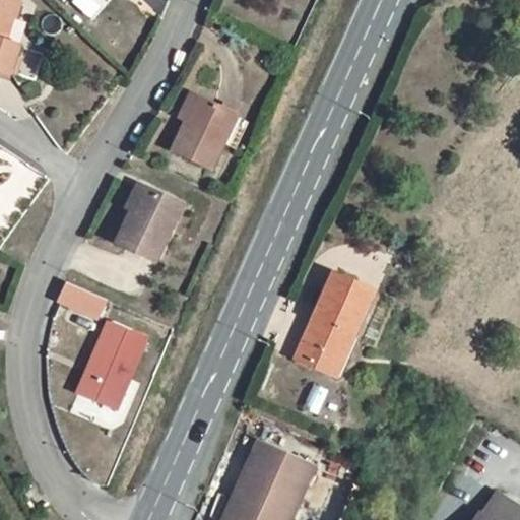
[(16,0),(0,0),(0,71),(11,75),(20,46),(5,41),(12,19),(15,20),(20,3),(16,0)]
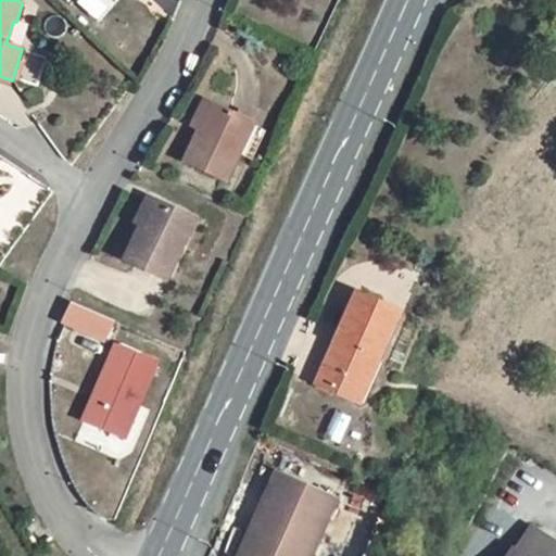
[(213,103),(202,99),(189,127),(199,131),(213,103)]
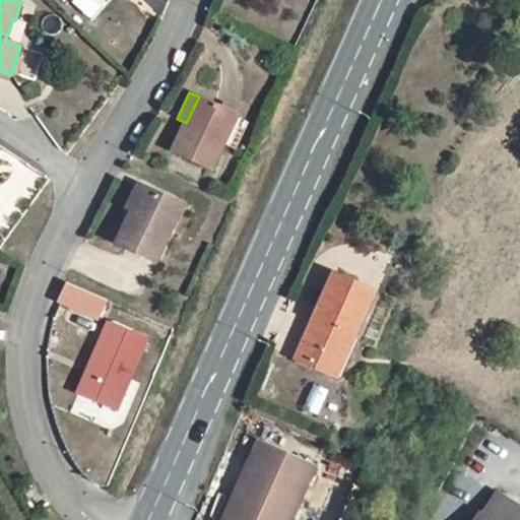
[(238,116),(199,96),(186,123),(172,152),(211,172),(224,145),(237,118),(238,116)]
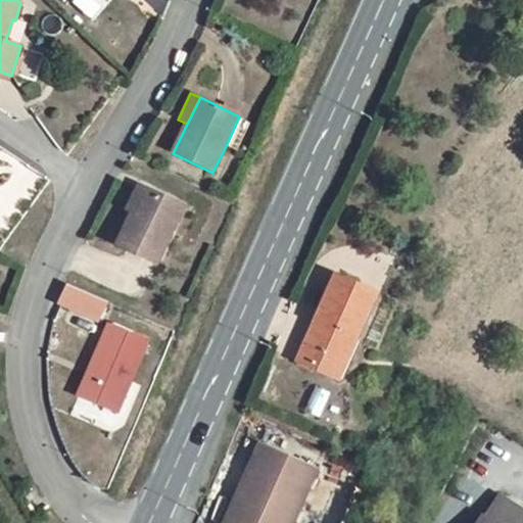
[(249,124),(238,119),(226,146),(237,151),(249,124)]
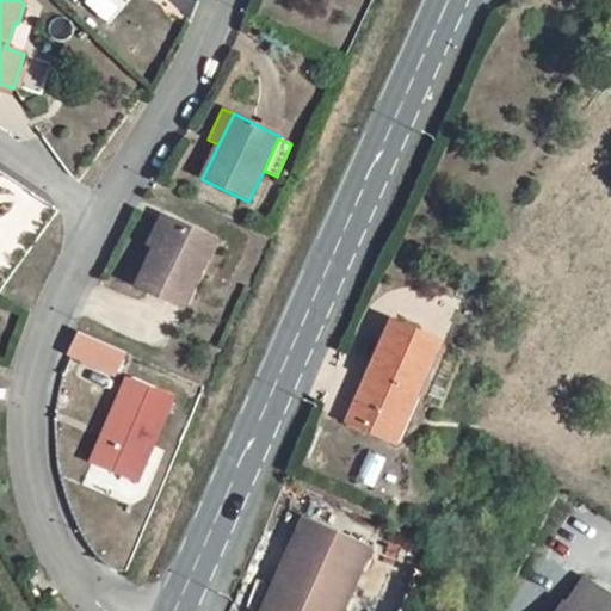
[(162,216),(149,246),(154,248),(168,220),(162,216)]
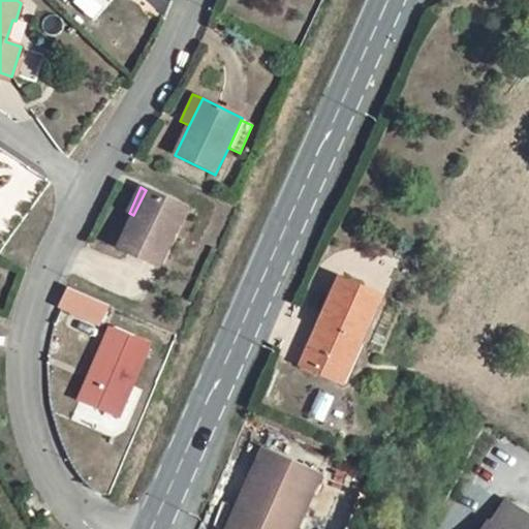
[(186,209),(146,190),(133,215),(118,249),(158,269),(186,209)]
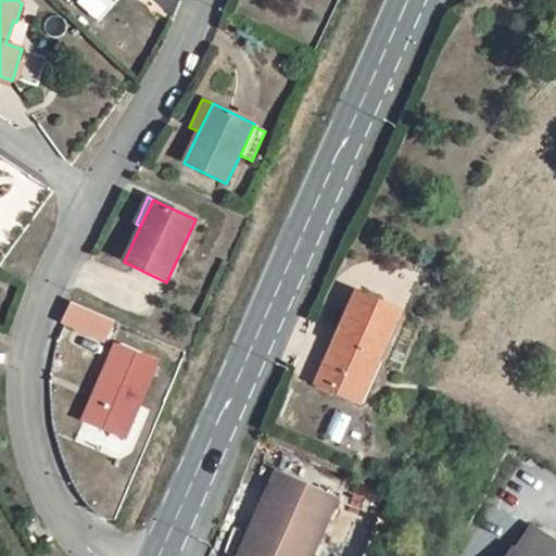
[(400,315),(356,295),(335,343),(337,344),(331,357),(329,356),(316,384),(353,402),(373,359),(378,363),(400,315)]
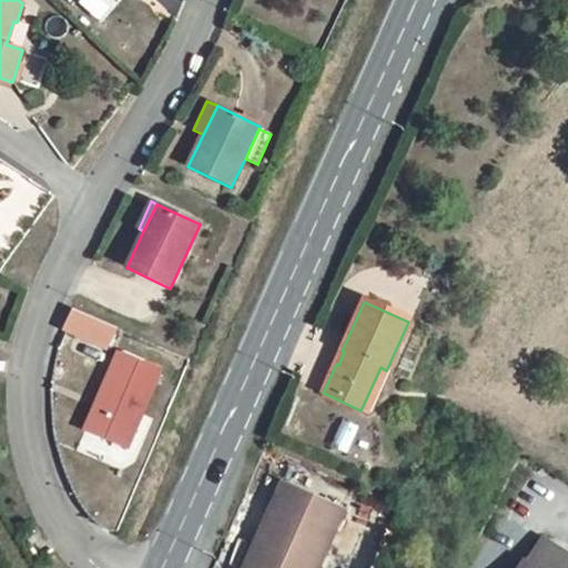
[(161,372),(117,353),(83,430),(128,449),(161,372)]
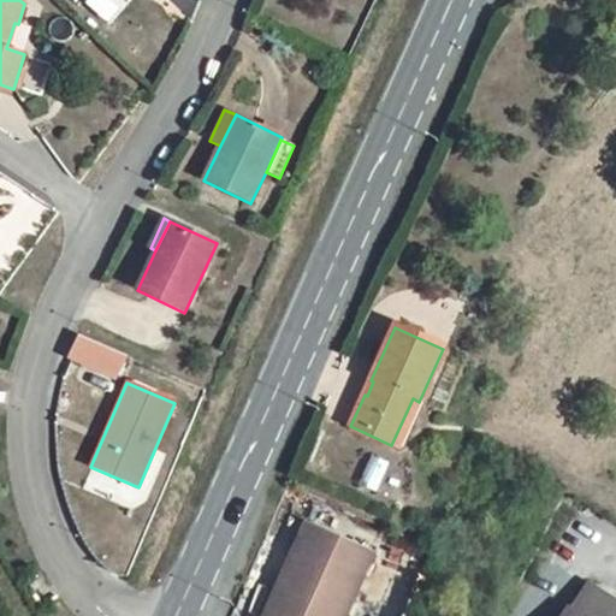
[(419,402),(413,398),(391,445),(398,449),(419,402)]
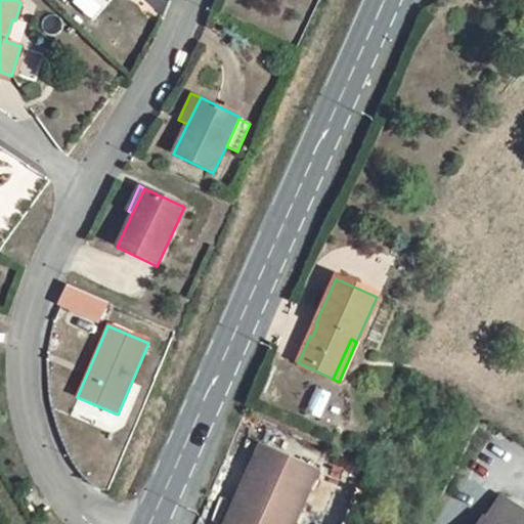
[(76,399),(72,408),(108,424),(113,415),(76,399)]
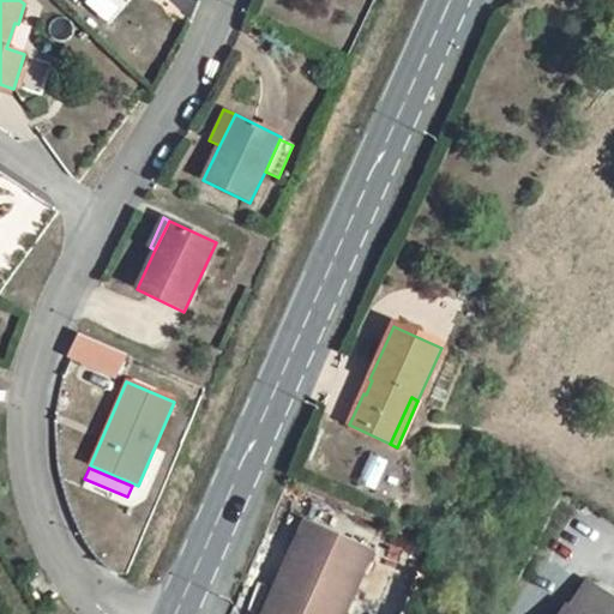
[(305,524),(264,613),(343,613),(371,553),(305,524)]
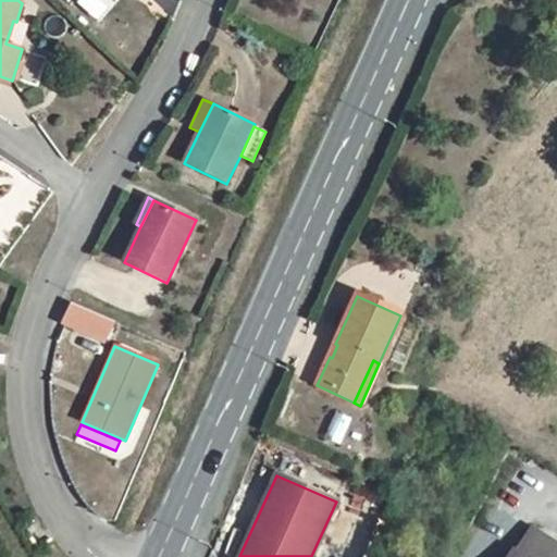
[(556,545),(530,529),(515,554),(519,556),(549,556),(556,545)]
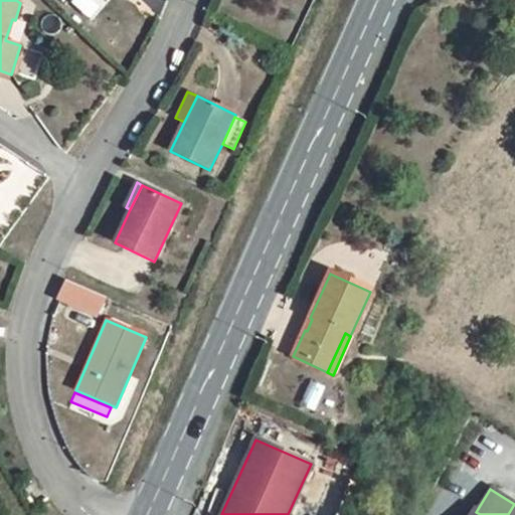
[(480,514),(476,512),(473,514),(514,514),(514,504),(508,514),(480,514)]
